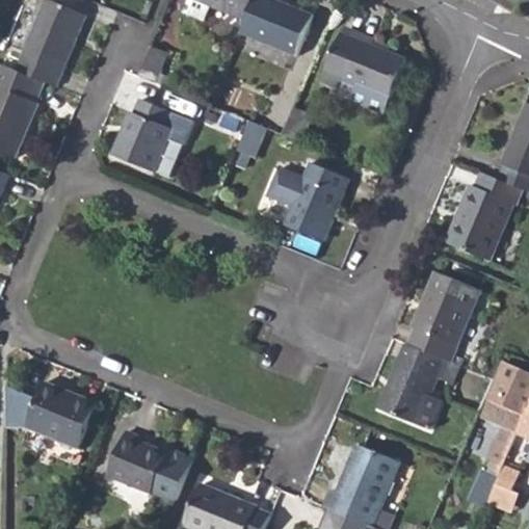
[(47,0),(17,74),(44,85),(56,89),(85,17),(47,0)]
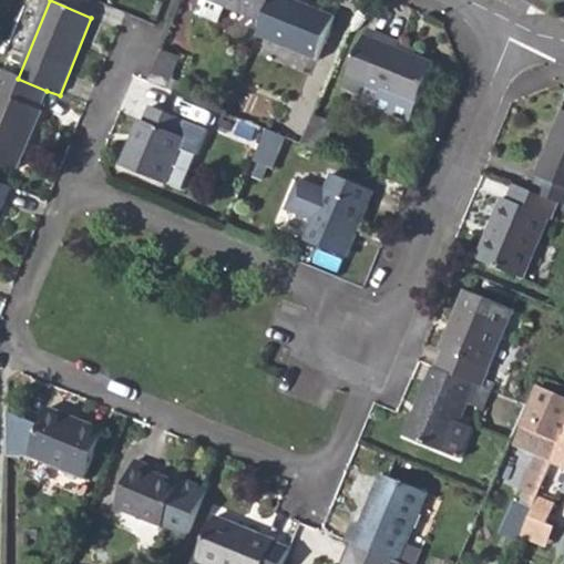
[(201,0),(195,12),(216,21),(223,4),(211,0),(201,0)]
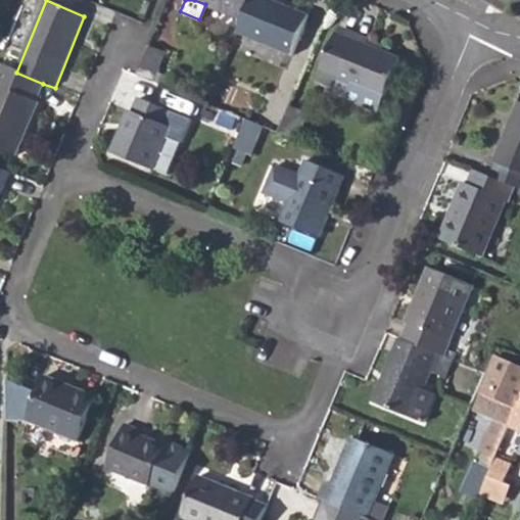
[(194,0),(205,4),(242,19),(249,0),(194,0)]
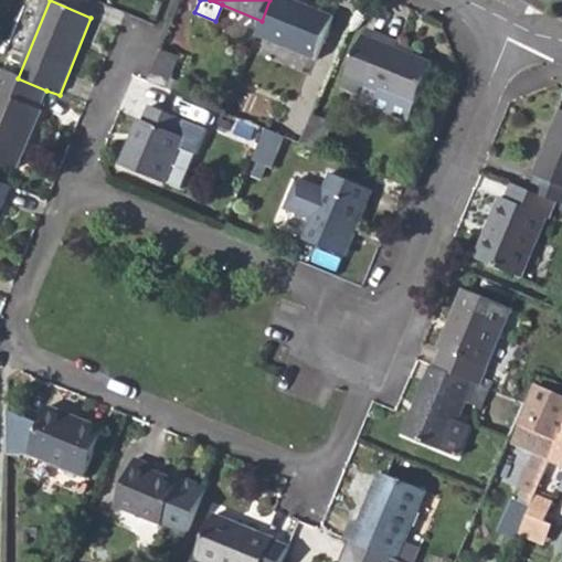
[(269,0),(262,21),(256,36),(315,60),(331,14),(295,0),(269,0)]
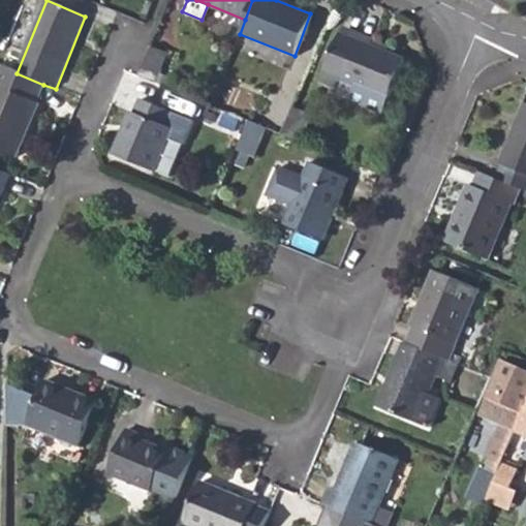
[(339,35),(319,84),(337,91),(340,83),(353,88),(387,101),(403,60),(339,35)]
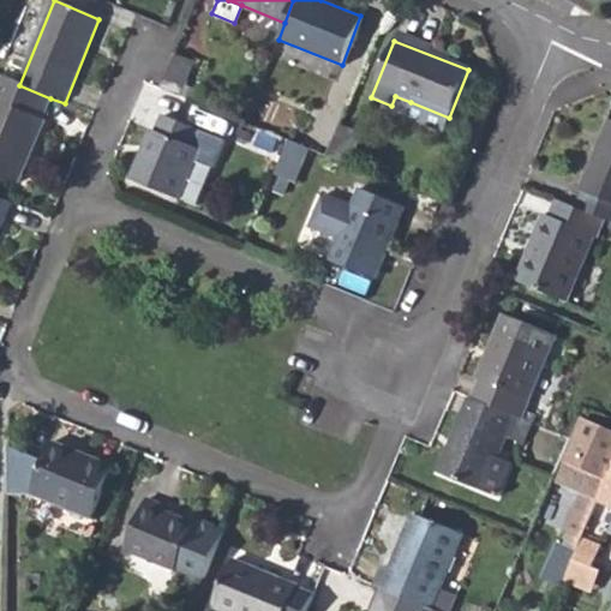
[(174,57),(161,91),(178,97),(192,64),(174,57)]
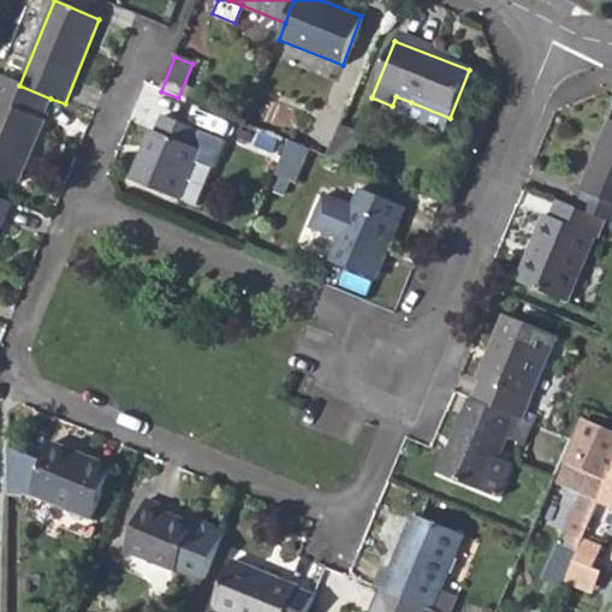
[(19,85),(1,78),(0,82),(0,176),(19,184),(43,123),(42,120),(51,99),(19,85)]
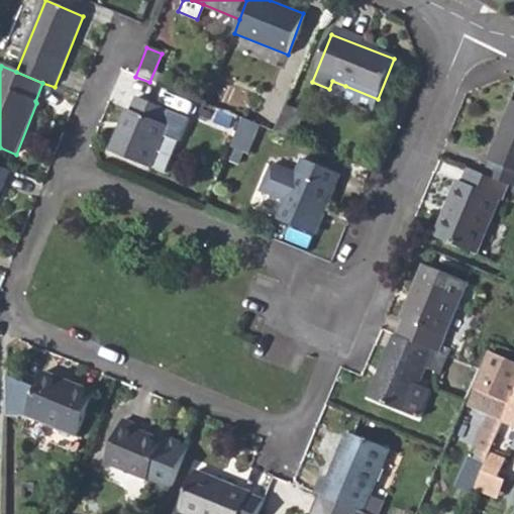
[(378,99),(345,86),(339,100),(372,112),(378,99)]
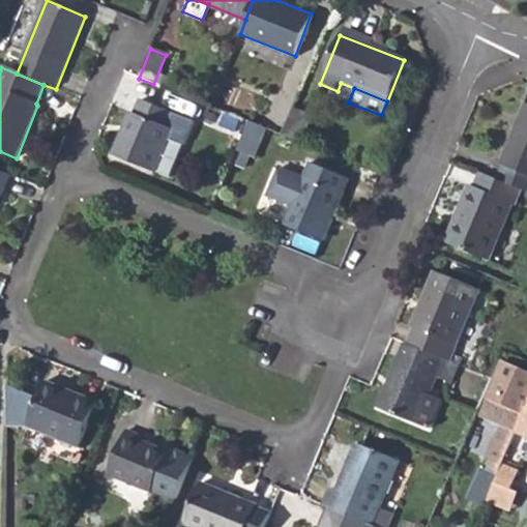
[(503,160),(497,177),(520,186),(526,188),(526,98),(501,158),(503,160)]
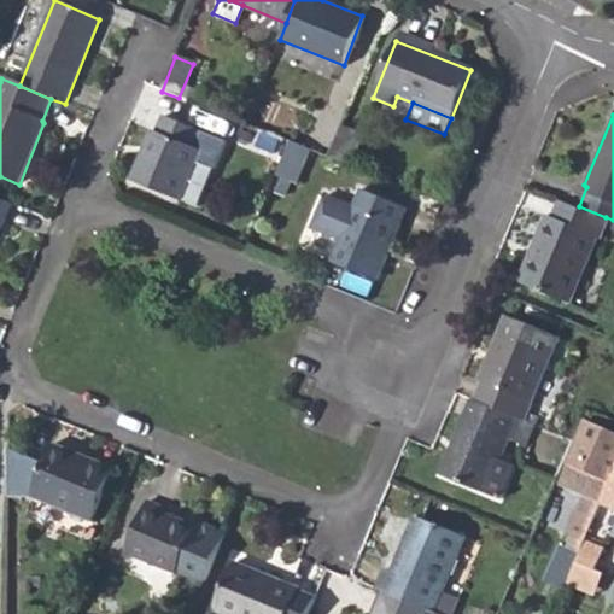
[(153,134),(132,188),(179,208),(202,156),(198,151),(204,138),(164,121),(157,135),(153,134)]
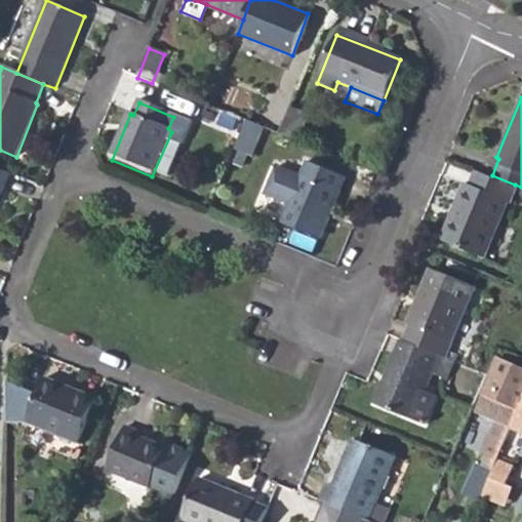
[(291,108),(280,135),(290,139),(302,113),(291,108)]
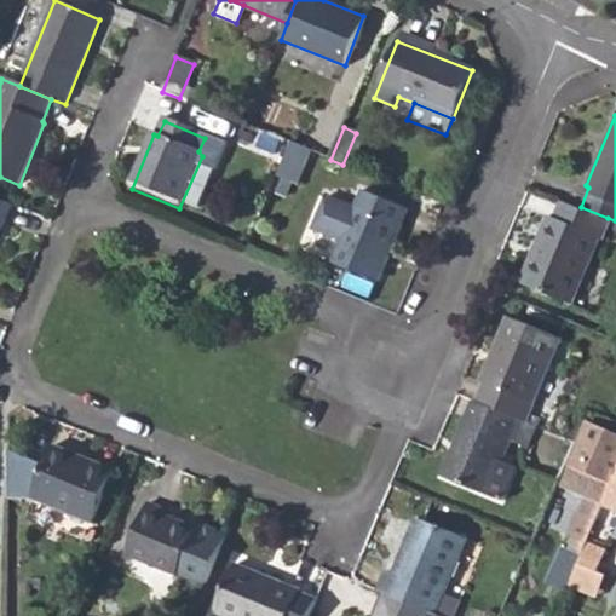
[(356,133),(343,165),(351,167),(363,136),(356,133)]
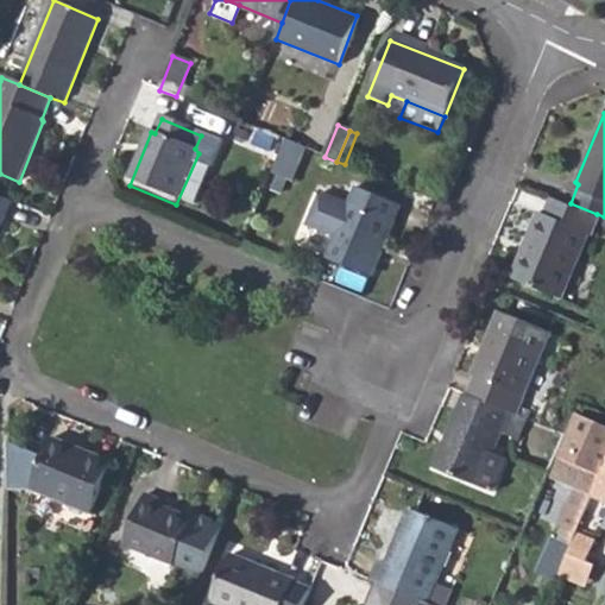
[(283,140),(271,174),(277,176),(285,181),(292,182),(306,149),(283,140)]
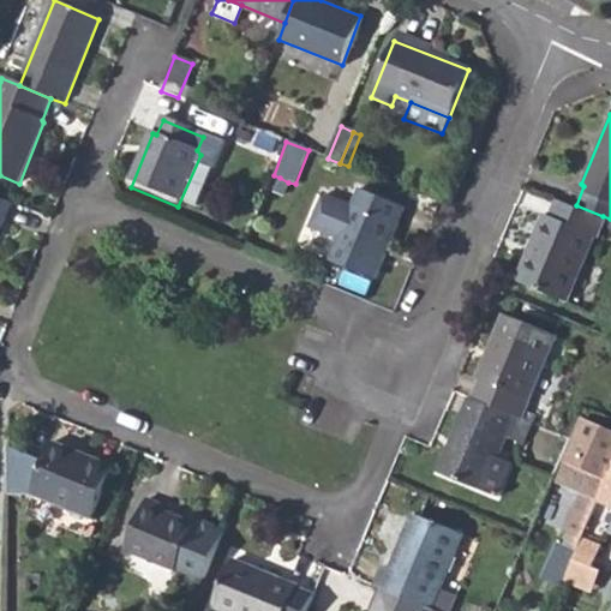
[(288,183),(280,178),(275,193),(283,196),(288,183)]
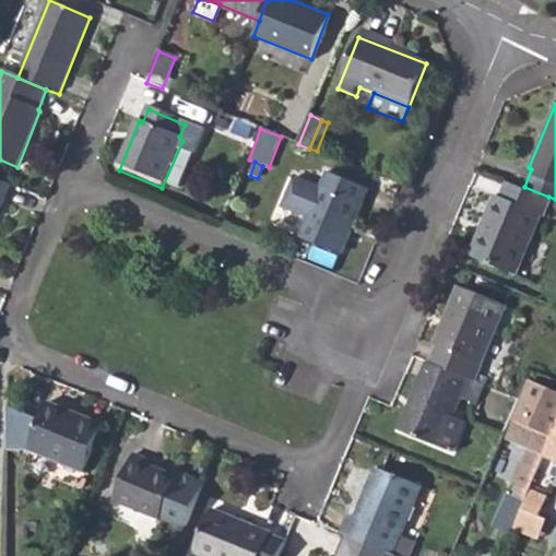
[(326,174),(299,238),(340,255),(366,190),(326,174)]
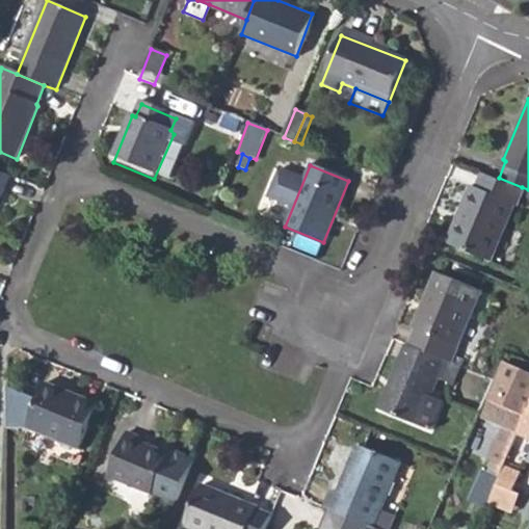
[(465,215),(454,242),(492,258),(514,202),(517,202),(522,187),(499,178),(480,170),(475,184),(472,183),(459,212),(465,215)]
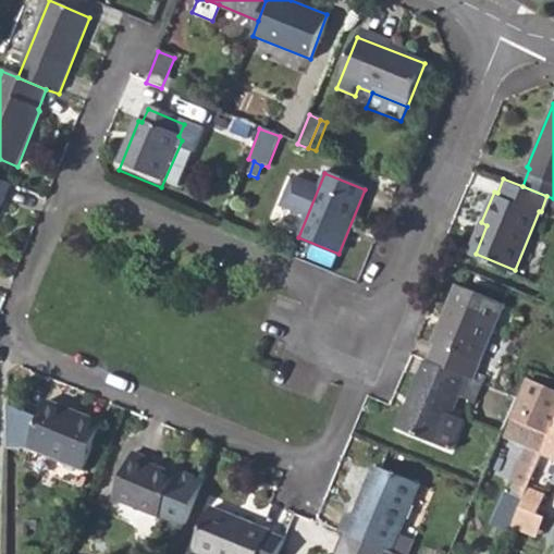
[(10,185),(0,181),(0,209),(2,204),(10,185)]
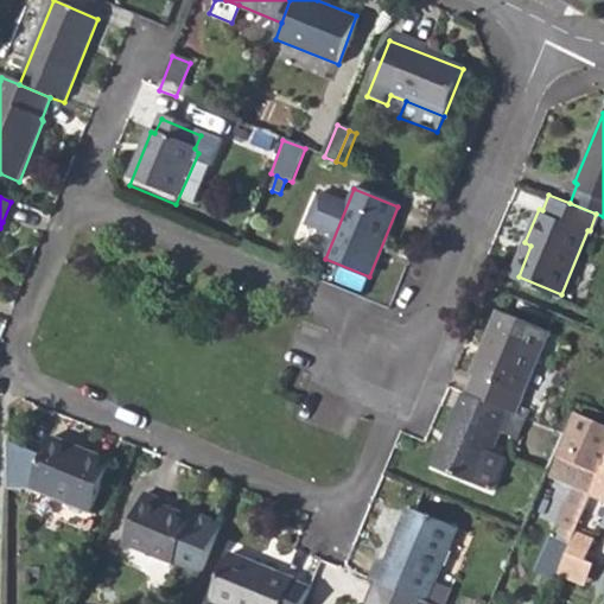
[(525,242),(512,274),(519,277),(531,246),(525,242)]
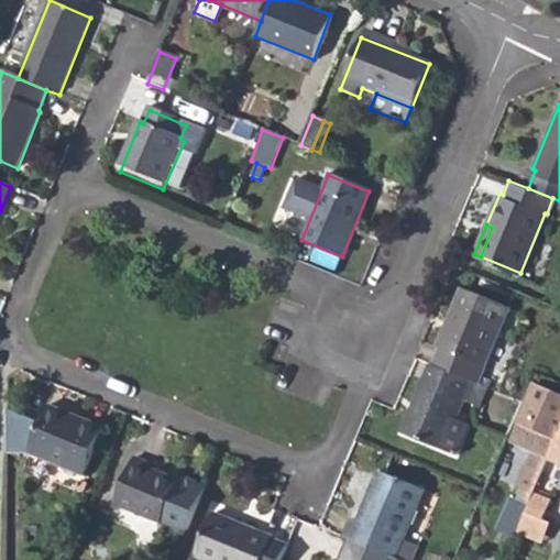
[(437,349),(431,364),(474,382),(478,383),(508,308),(459,287),(436,347),(437,349)]
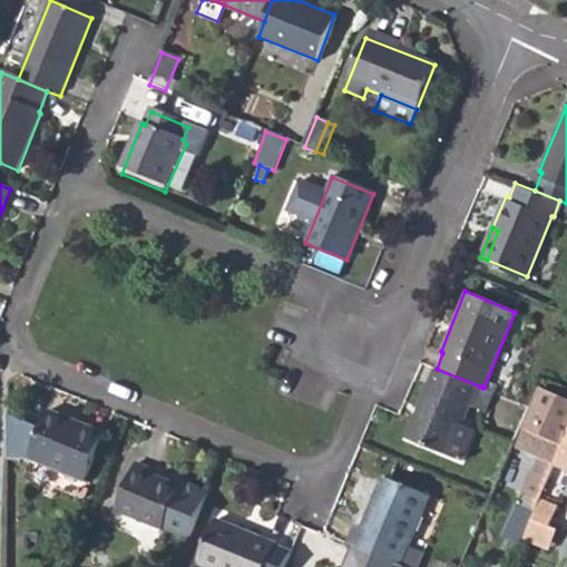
[(437,369),(433,368),(406,438),(449,455),(469,406),(473,408),(480,387),(437,369)]
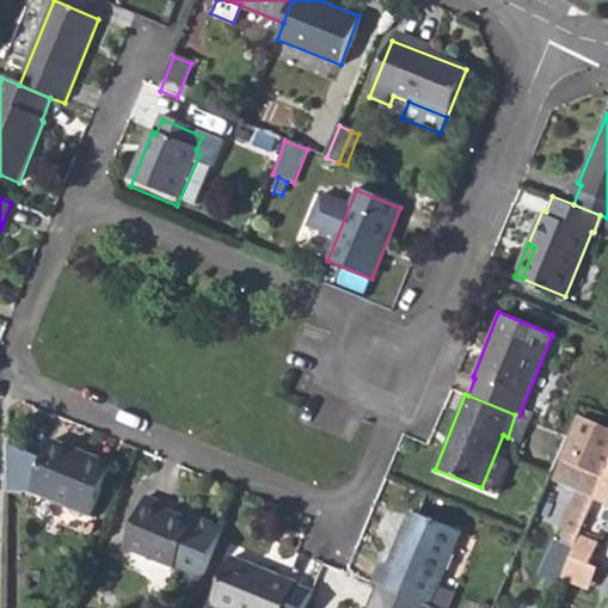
[(606,450),(607,443),(607,428),(573,413),(547,477),(564,483),(570,480),(572,490),(556,527),(573,534),(589,497),(596,479),(601,465),(606,450)]
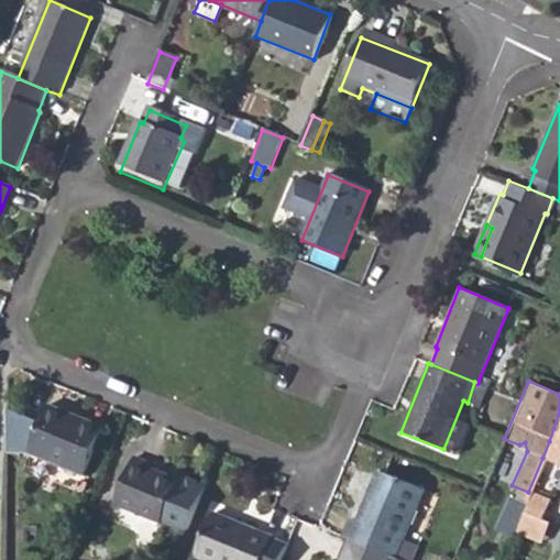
[(44,403),(43,406),(79,420),(81,416),(44,403)]
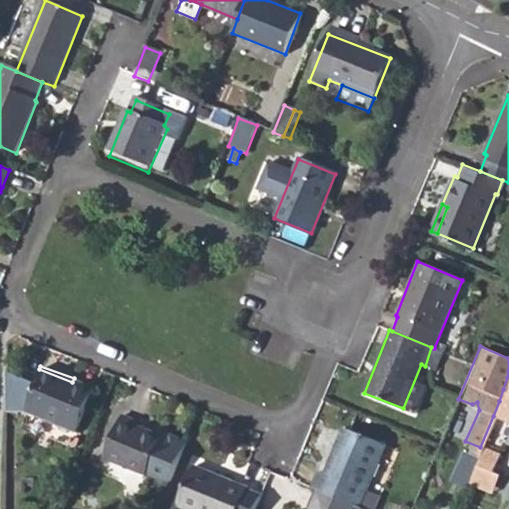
[(43,371),(27,411),(77,431),(95,387),(78,380),(76,384),(43,371)]
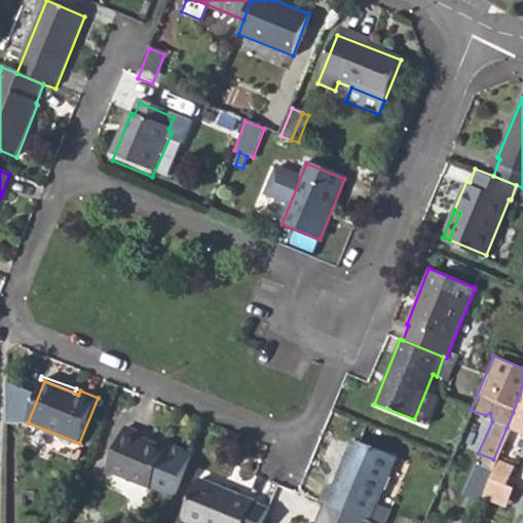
[(7,383),(4,417),(29,419),(32,385),(7,383)]
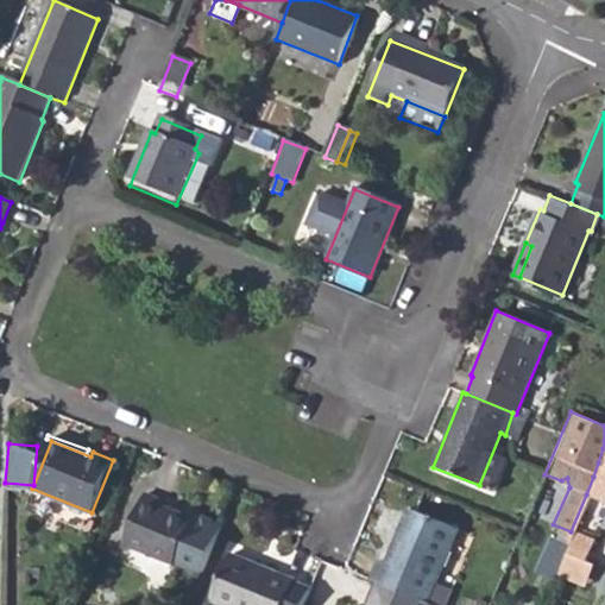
[(593,477),(587,493),(604,499),(604,448),(603,448),(598,462),(593,477)]
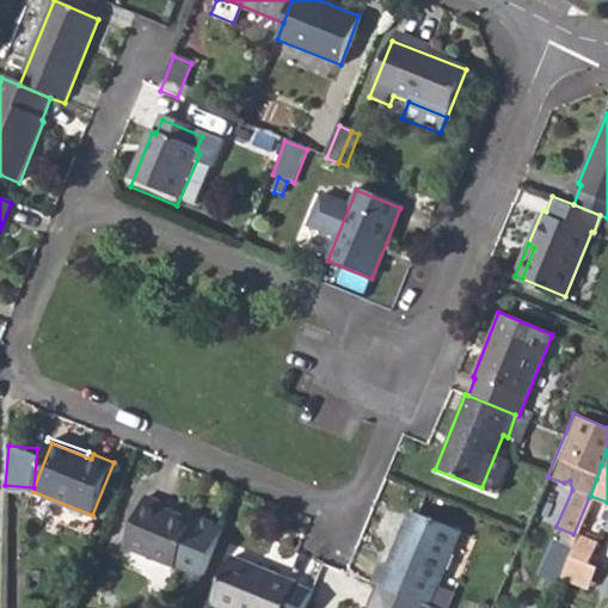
[(142,496),(124,545),(176,565),(177,564),(203,573),(222,526),(194,514),(190,520),(158,507),(159,502),(142,496)]
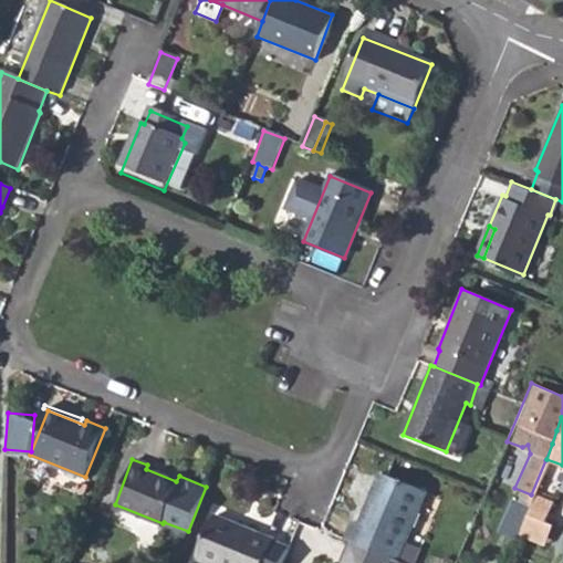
[(350,524),(344,539),(350,541),(399,561),(427,494),(381,476),(371,499),(368,501),(357,527),(350,524)]
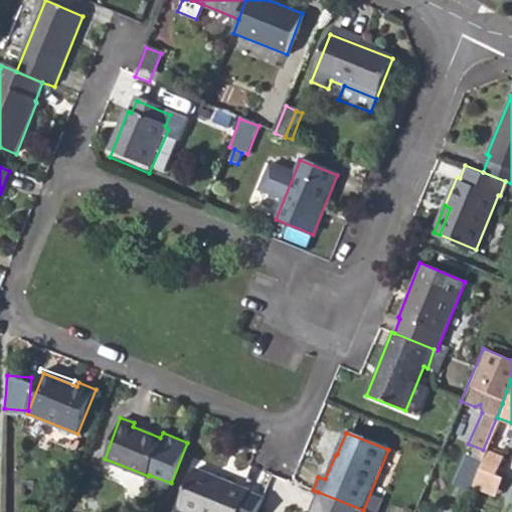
[(499,457),(483,450),(475,467),(491,475),(499,457)]
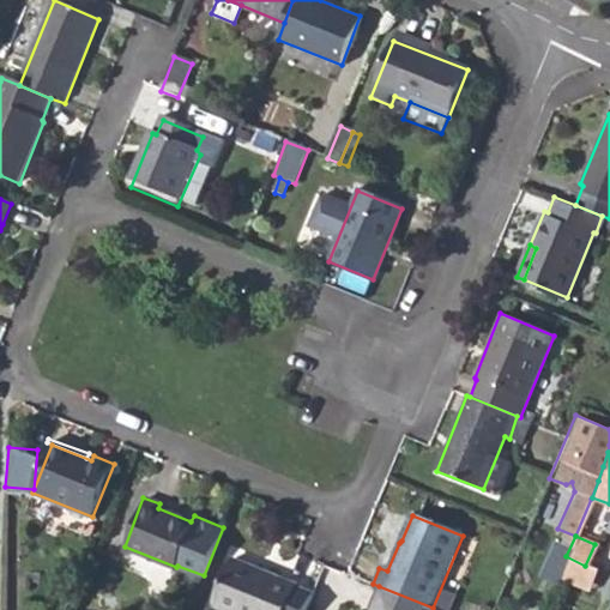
[(585,566),(566,556),(557,578),(585,590),(595,569),(585,566)]
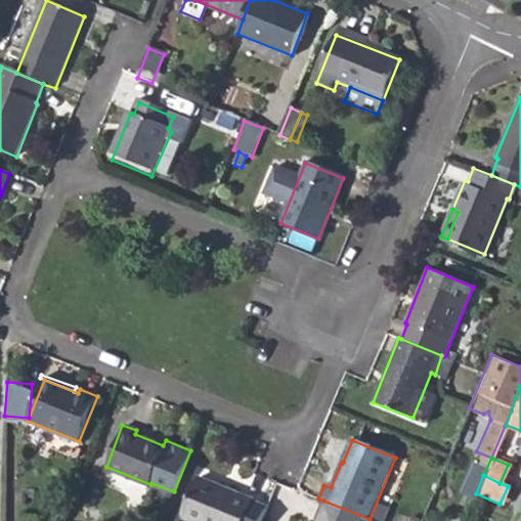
[(198,478),(182,517),(193,520),(260,520),(266,508),(252,502),(252,501),(198,478)]
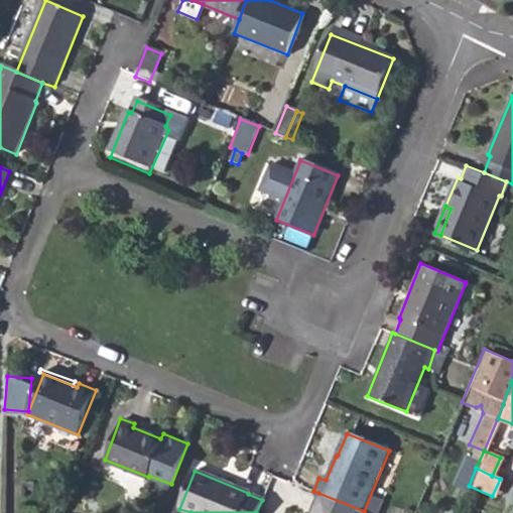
[(367,512),(364,511),(318,493),(309,512),(367,512)]
